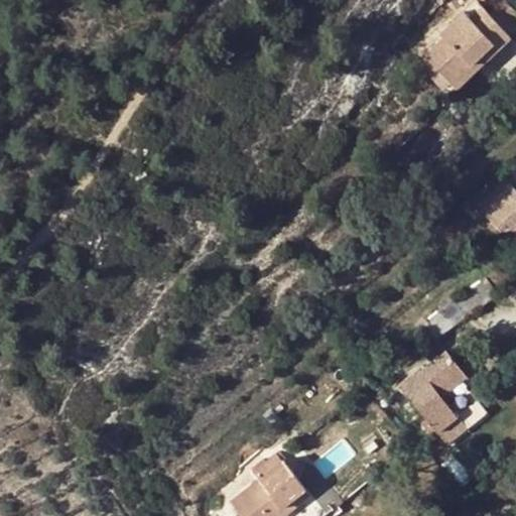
[(515,11),(505,0),(490,14),(510,34),(515,27),(515,11)]
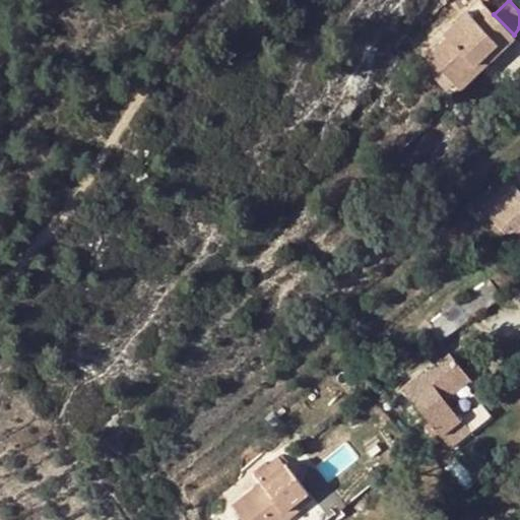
[(447,39),(429,56),(460,89),(515,37),(514,35),(494,14),(493,12),(479,24),(468,11),(444,35),(447,39)]
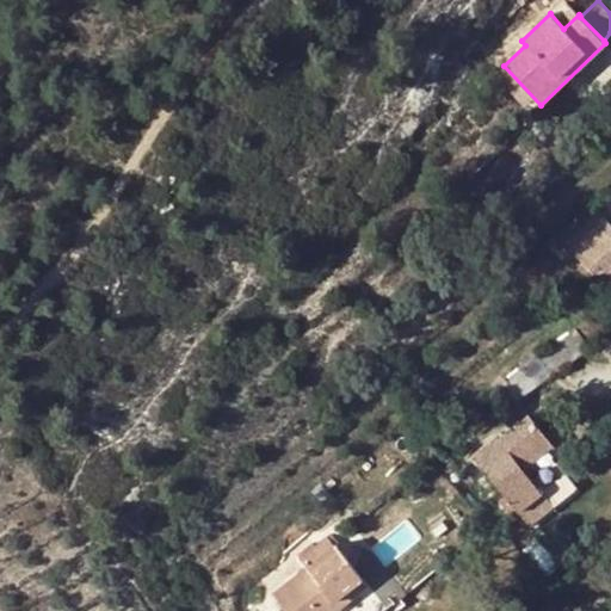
[(532,97),(508,72),(499,80),(524,105),(532,97)]
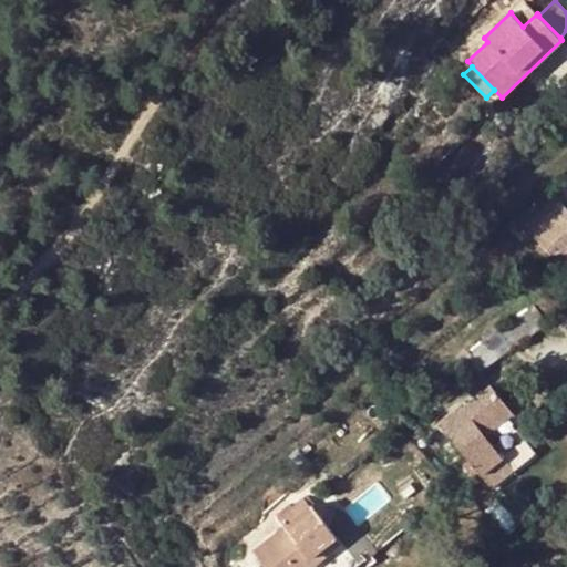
[(566,219),(563,214),(538,236),(566,264),(566,219)]
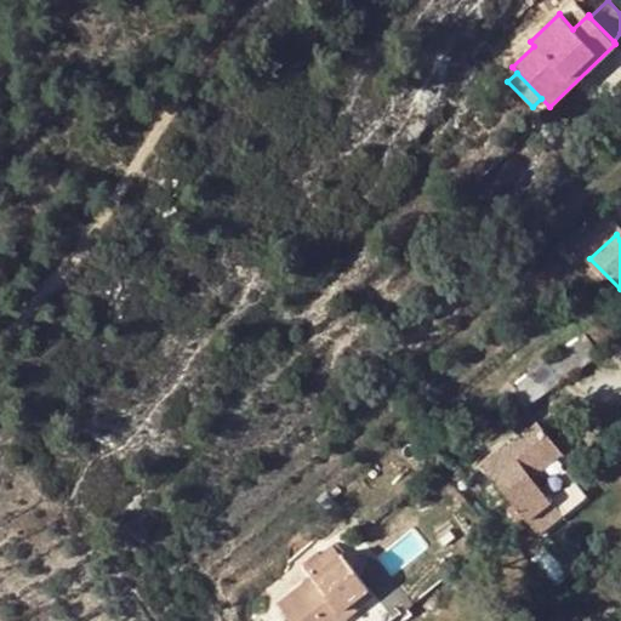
[(597,357),(582,336),(508,388),(522,409),(597,357)]
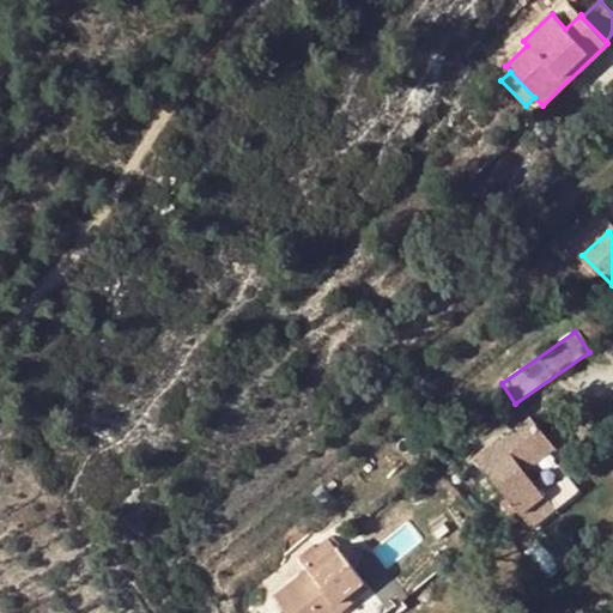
[(497,437),(472,455),(529,527),(575,491),(552,460),(558,455),(528,417),(499,441),(497,437)]
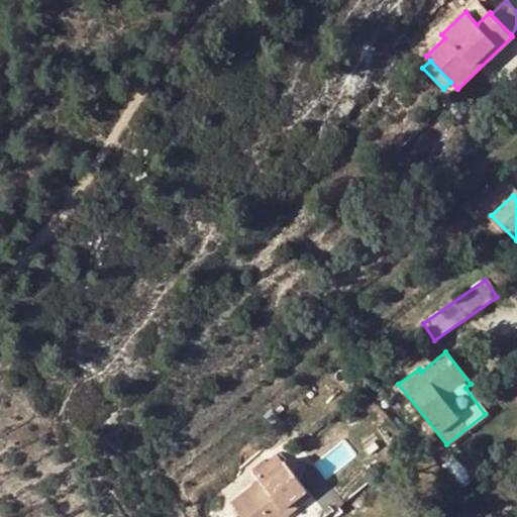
[(250,470),(260,481),(283,461),(276,453),(266,462),(264,459),(250,470)]
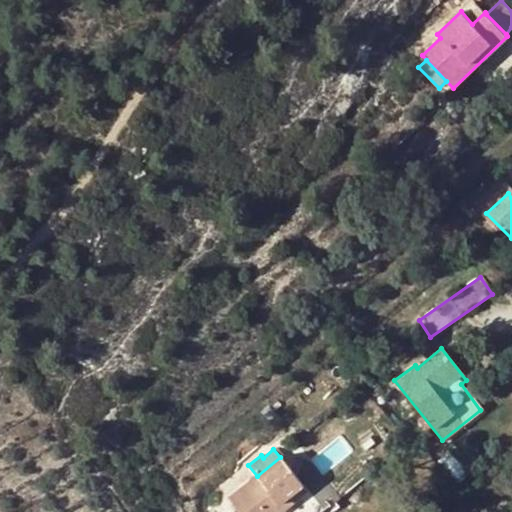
[(237,511),(280,511),(307,491),(280,457),(257,476),(228,500),(237,511)]
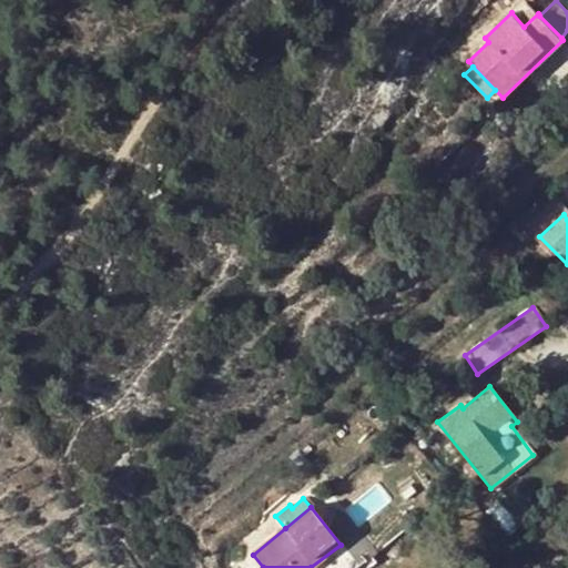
[(341,545),(311,567),(330,567),(347,554),(341,545)]
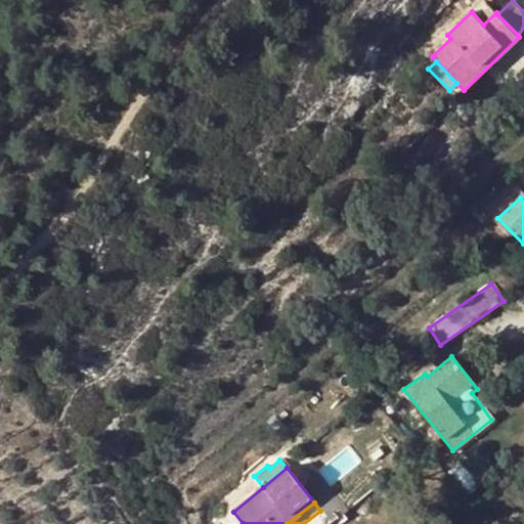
All buildings are outlined.
